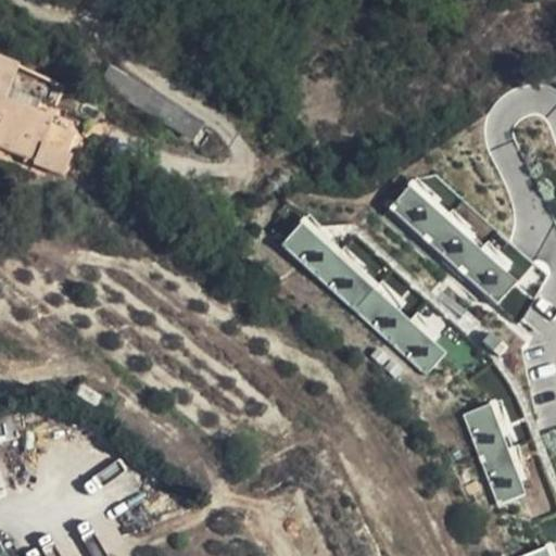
[(19,66),(0,59),(0,146),(35,160),(34,164),(63,176),(72,155),(42,143),(52,116),(7,99),(19,66)]
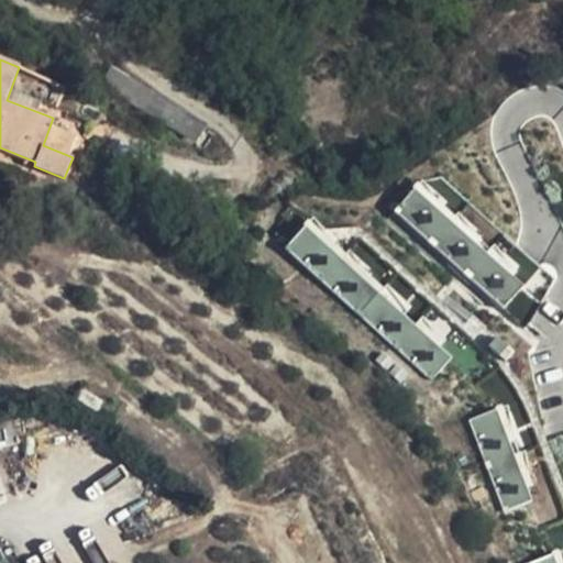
[(188,116),(129,79),(121,92),(180,129),(188,116)]
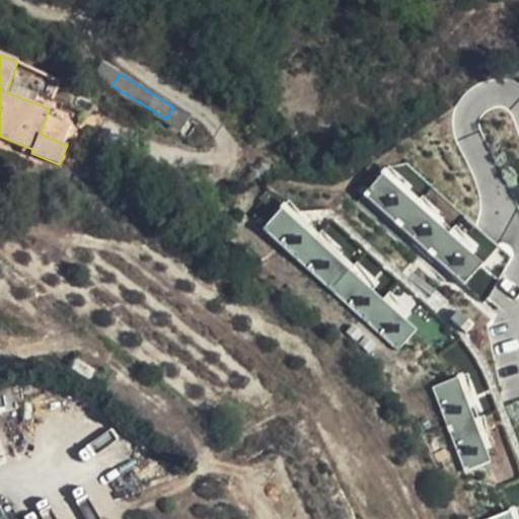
[(462,283),(479,266),(381,175),(363,196),(462,283)]
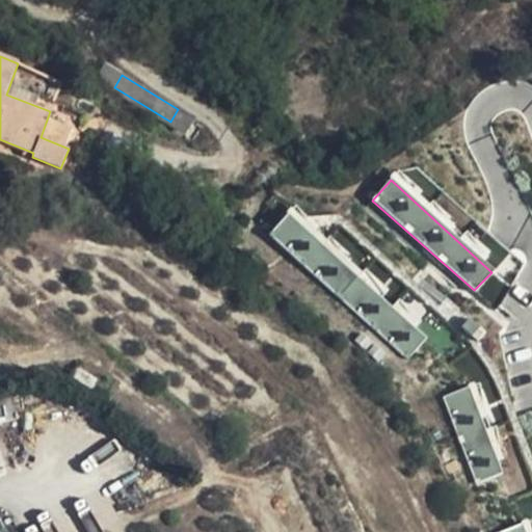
[(269,237),(406,361),(425,339),(287,214),(269,237)]
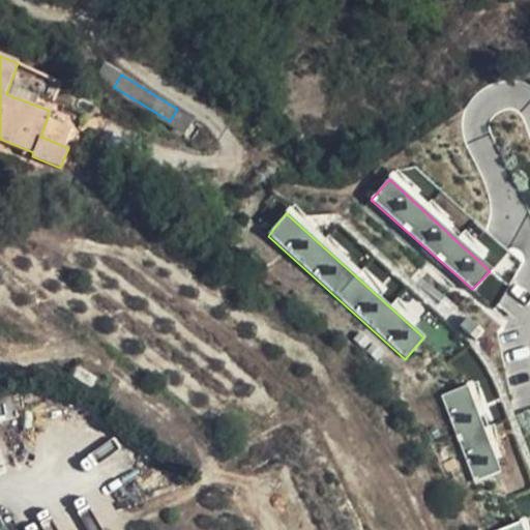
[(498,473),(466,387),(441,395),(473,481),(498,473)]
